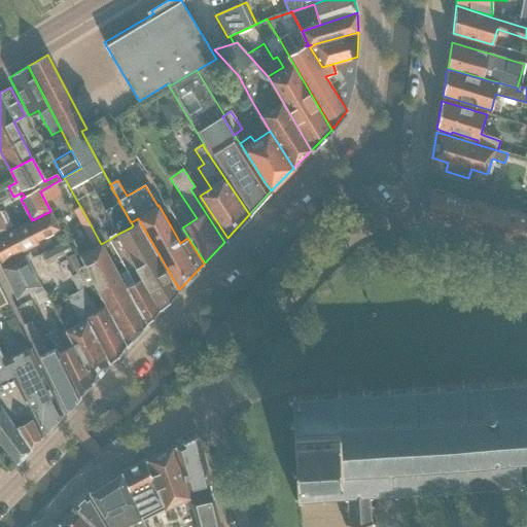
[(61,194),(57,186),(42,194),(46,201),(61,194)]
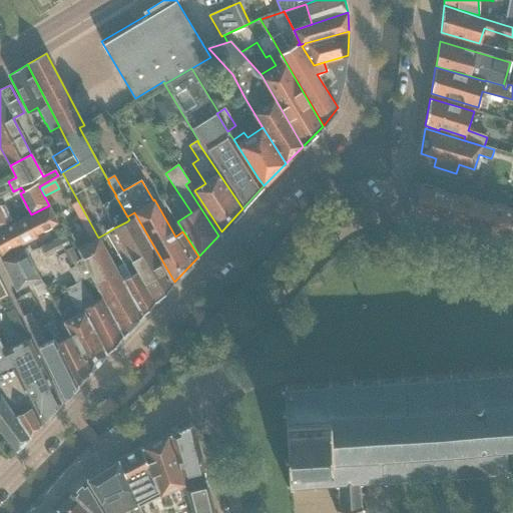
[(0,185),(0,225),(7,222),(12,220),(4,203),(0,205),(0,194),(7,191),(3,184),(0,185)]
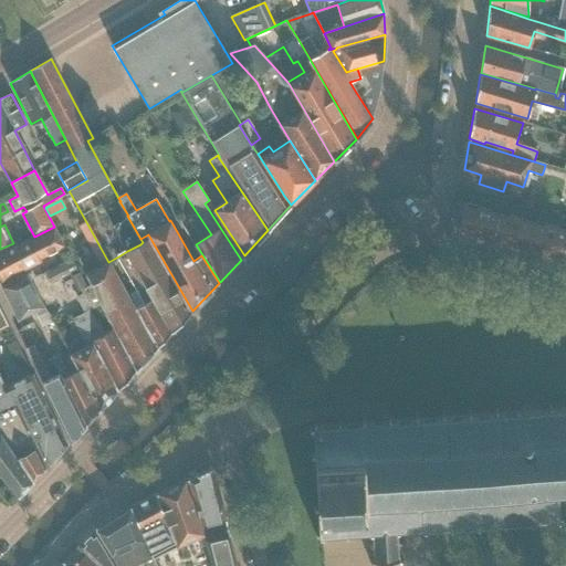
[(106,260),(86,223),(80,227),(100,263),(106,260)]
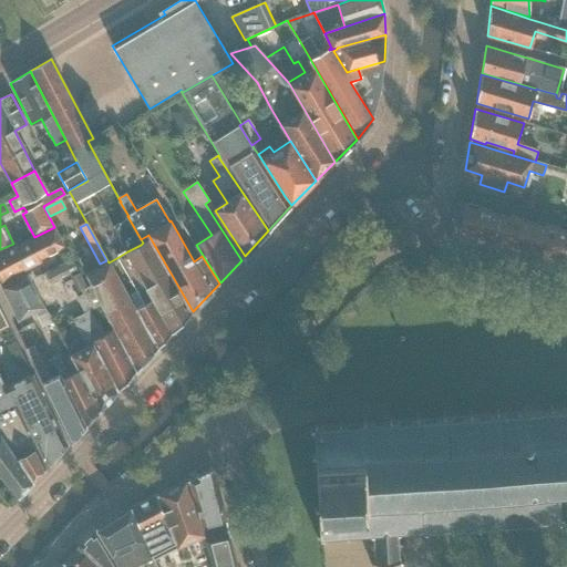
[(54,227),(34,237),(0,255),(0,277),(2,281),(41,261),(40,259),(64,246),(54,227)]
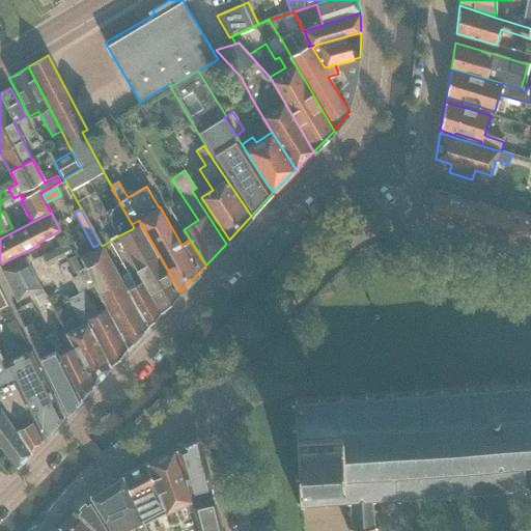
[(119,235),(162,311),(180,291),(140,224),(134,227),(132,229),(119,235)]
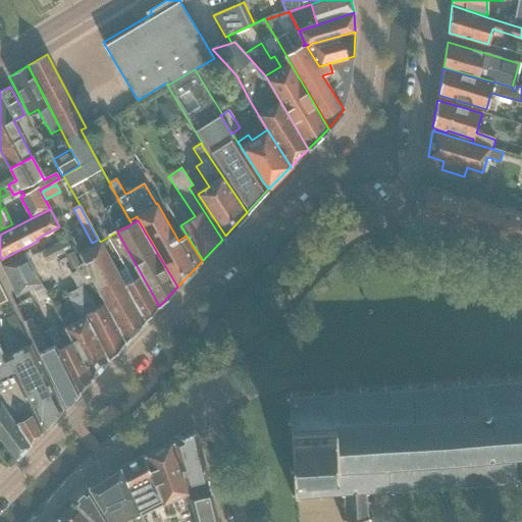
[(145,320),(159,306),(117,231),(109,237),(134,279),(125,284),(145,320)]
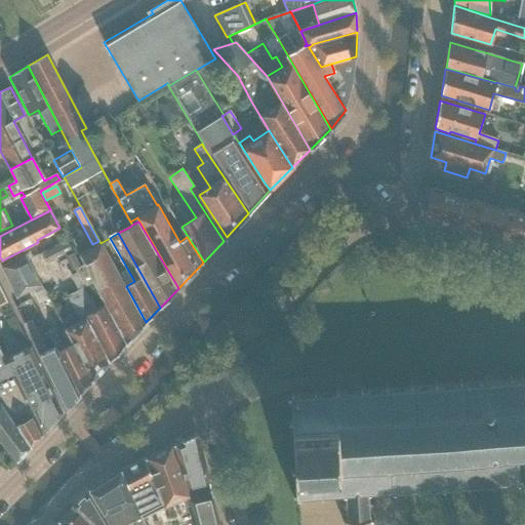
[(80,267),(67,241),(61,245),(42,253),(47,263),(65,253),(74,271),(80,267)]
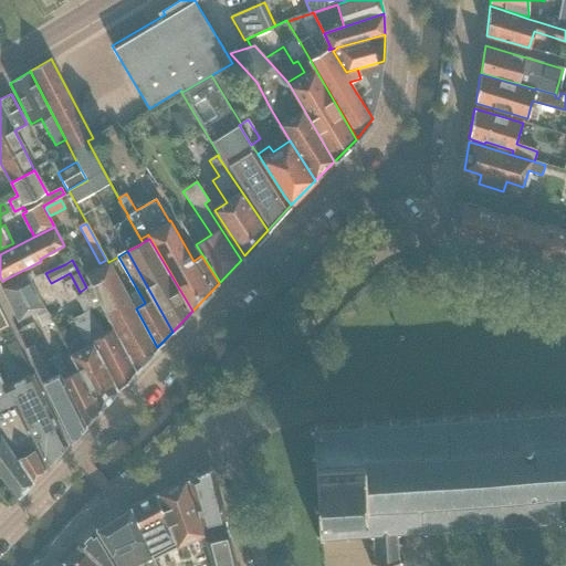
[(132,359),(137,369),(157,348),(111,264),(87,276),(93,286),(83,291),(84,293),(92,308),(93,310),(103,305),(116,329),(132,359)]
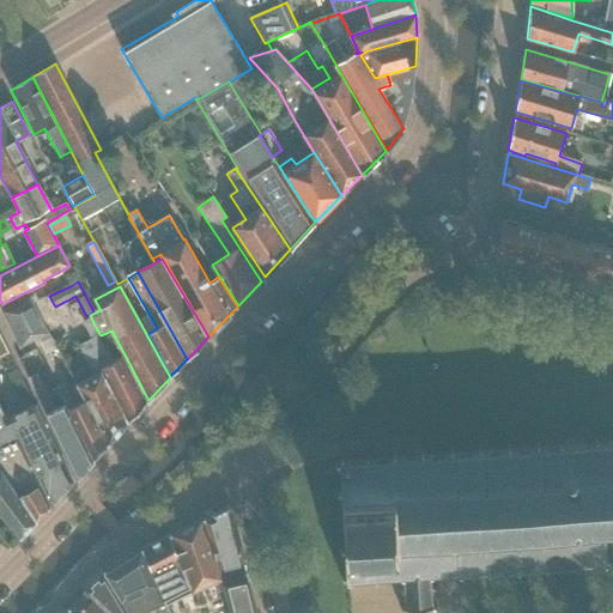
[(37,339),(49,333),(30,296),(1,310),(20,347),(37,339)]
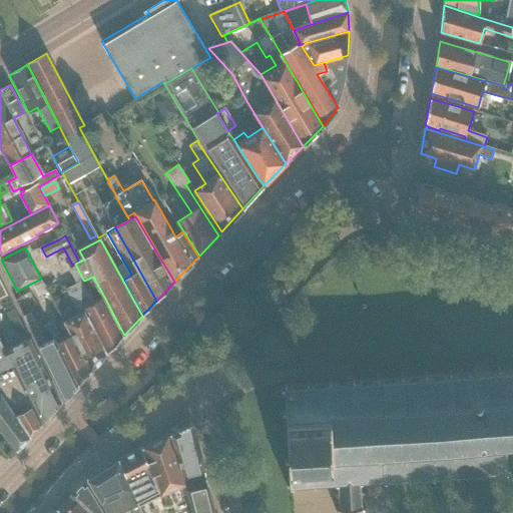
[(76,283),(83,280),(76,266),(69,270),(76,283)]
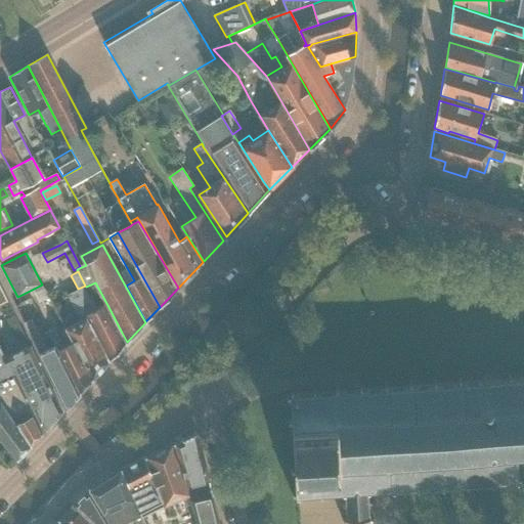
[(42,285),(32,290),(40,305),(50,301),(42,285)]
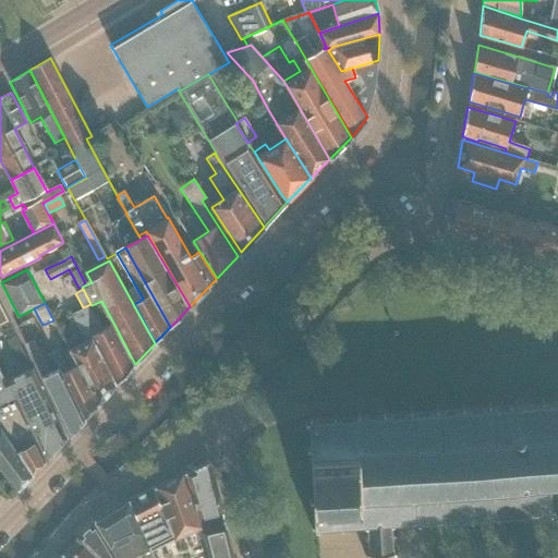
[(87,325),(96,319),(89,307),(73,315),(86,342),(70,351),(77,365),(93,393),(98,404),(117,385),(111,374),(97,346),(87,325)]
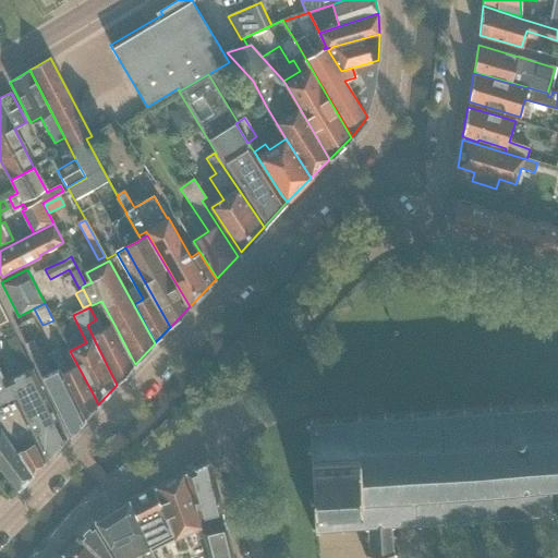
[(87,325),(97,346),(111,374),(117,385),(135,364),(130,354),(114,325),(105,331),(98,319),(96,319),(87,325)]
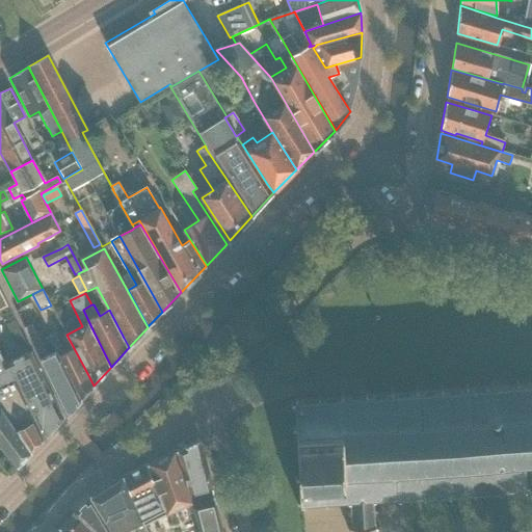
[(24,341),(15,320),(6,324),(17,345),(24,341)]
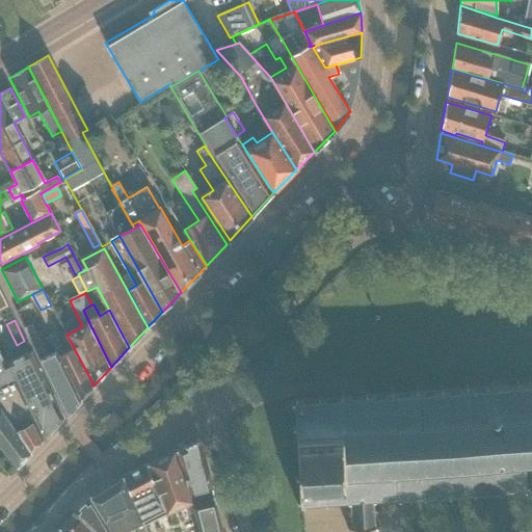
[(67,414),(80,400),(56,352),(47,357),(40,341),(31,324),(24,328),(26,333),(67,414)]
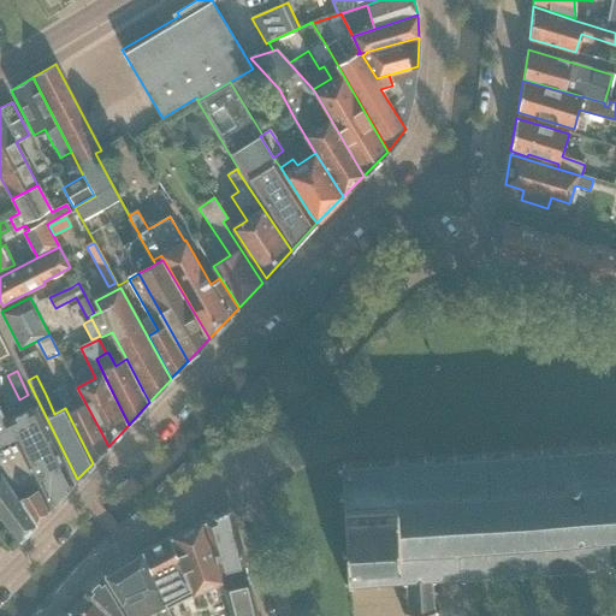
[(57,391),(65,408),(93,463),(108,446),(102,434),(86,403),(76,409),(64,386),(57,391)]
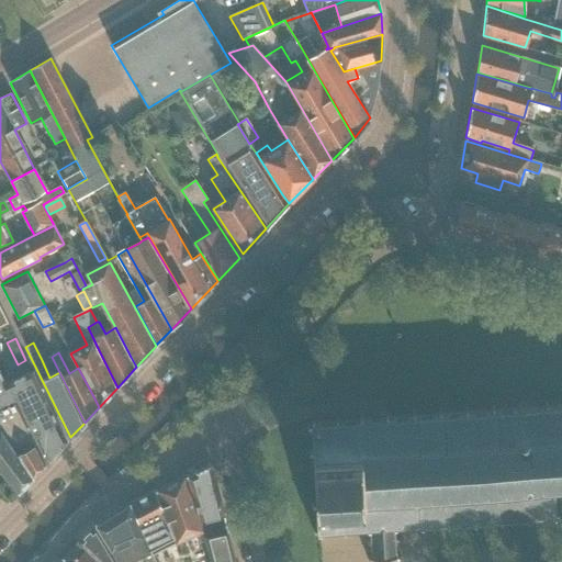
[(31,373),(8,385),(0,370),(0,403),(12,397),(44,464),(66,442),(31,373)]
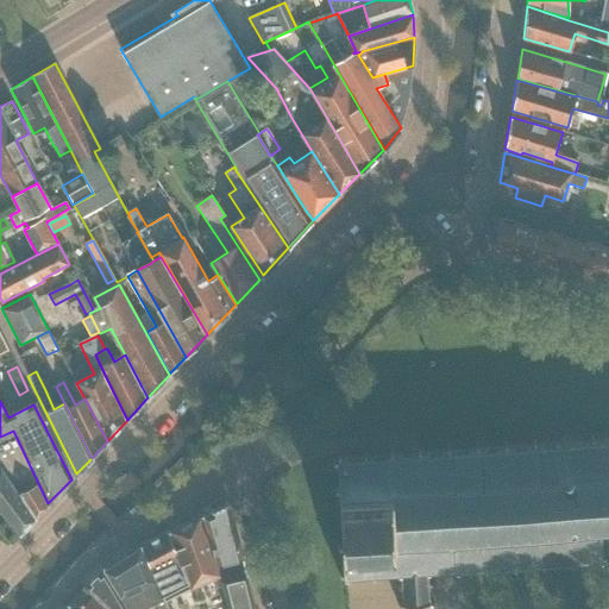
[(418,449),(418,453),(394,454),(394,450),(388,451),(389,454),(369,457),(369,452),(364,452),(364,457),(341,459),(341,454),(338,454),(338,458),(337,459),(337,460),(333,460),(333,465),(337,465),(338,489),(334,489),(334,493),(338,493),(341,546),(338,546),(338,550),(341,550),(344,572),(339,572),(339,576),(344,576),(344,577),(345,577),(346,583),(351,582),(350,577),(371,575),(372,581),(376,579),(376,575),(397,573),(399,578),(401,578),(402,586),(396,586),(396,590),(402,590),(402,604),(399,608),(402,608),(406,607),(427,606),(431,608),(434,607),(429,602),(429,589),(433,588),(433,584),(428,584),(428,582),(429,571),(454,569),(454,575),(459,573),(459,569),(482,567),(483,572),(487,572),(488,567),(512,565),(512,571),(516,570),(516,565),(539,564),(539,569),(544,569),(544,564),(567,562),(569,566),(573,566),(573,562),(597,559),(597,564),(602,564),(602,559),(606,559),(606,556),(601,556),(600,527),(608,526),(608,438),(595,440),(594,435),(589,435),(590,440),(566,441),(565,438),(562,438),(562,443),(538,444),(537,439),(532,440),(532,444),(509,446),(508,441),(503,441),(503,446),(479,449),(479,444),(475,444),(475,449),(452,450),(451,446),(446,446),(446,451),(422,452),(422,447),(418,449)]
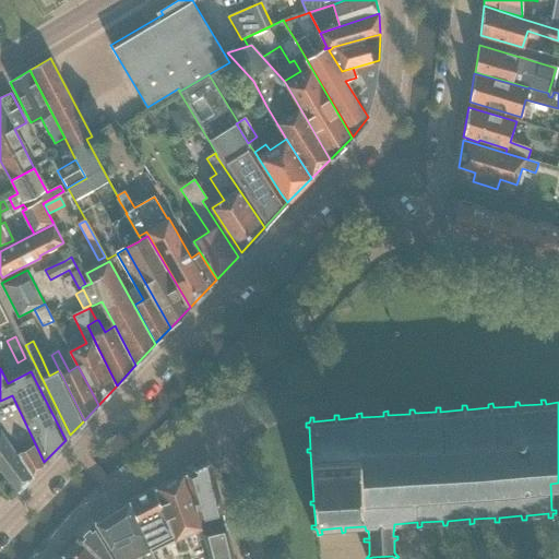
[(12,401),(0,407),(0,430),(33,475),(43,464),(12,401)]
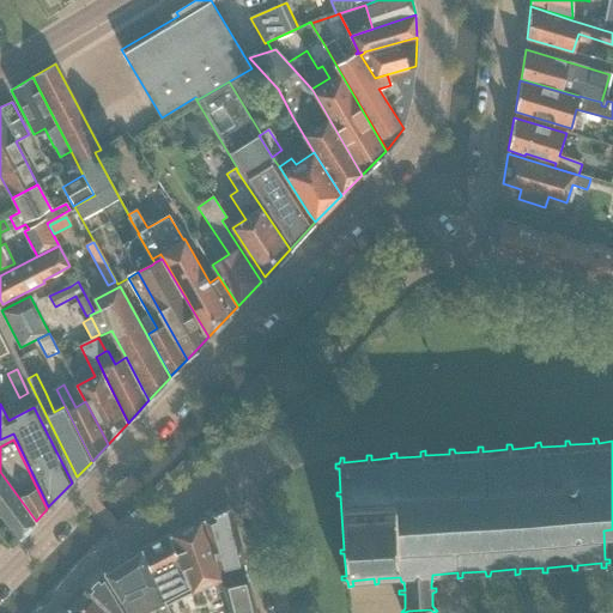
[(0,472),(0,513),(20,536),(36,521),(0,472)]
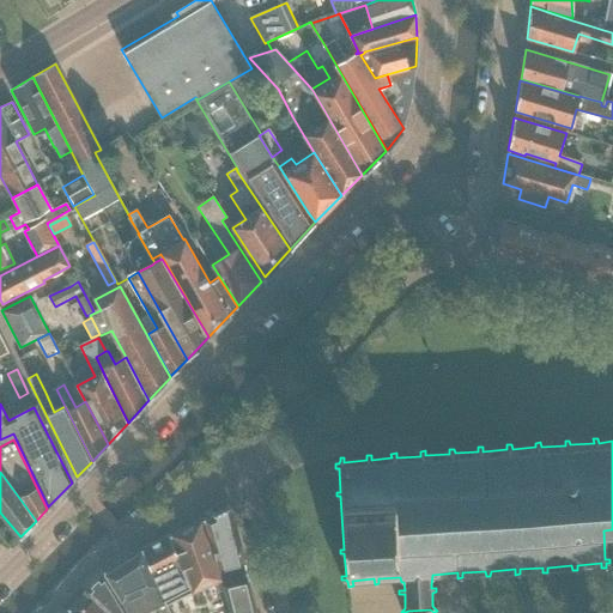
[(204,519),(202,517),(207,529),(214,554),(220,577),(230,612),(256,612),(230,505),(230,504),(211,514),(211,515),(204,519)]
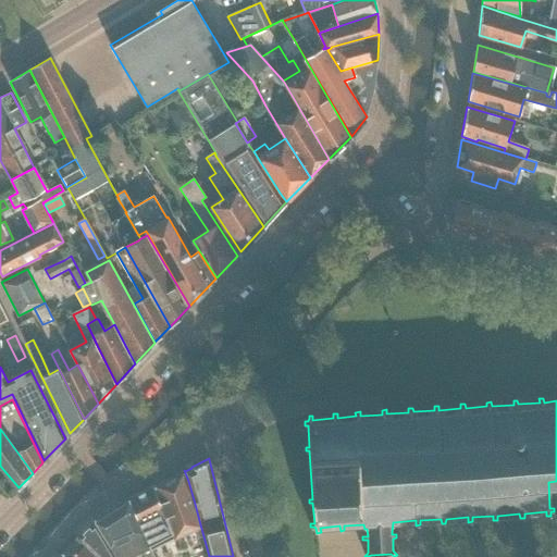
[(169,479),(152,486),(157,496),(162,508),(169,519),(176,536),(200,524),(195,504),(188,481),(184,470),(169,479)]
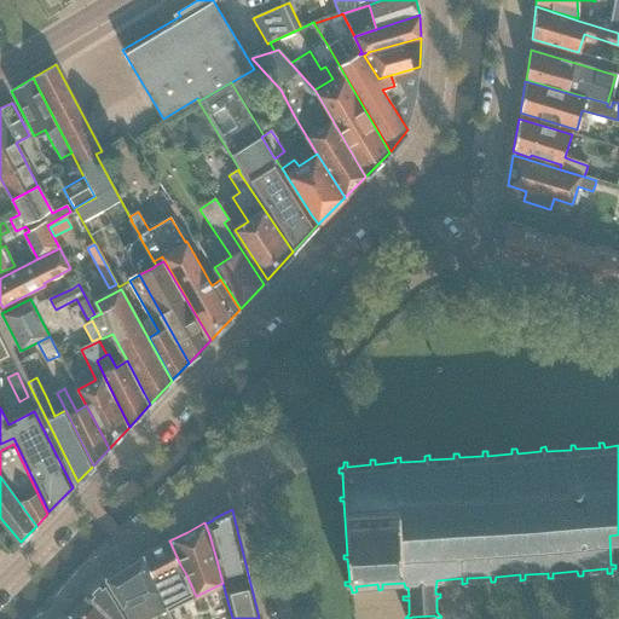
[(169,541),(144,555),(155,578),(166,601),(163,602),(167,611),(168,611),(196,596),(187,577),(180,565),(174,551),(169,541)]
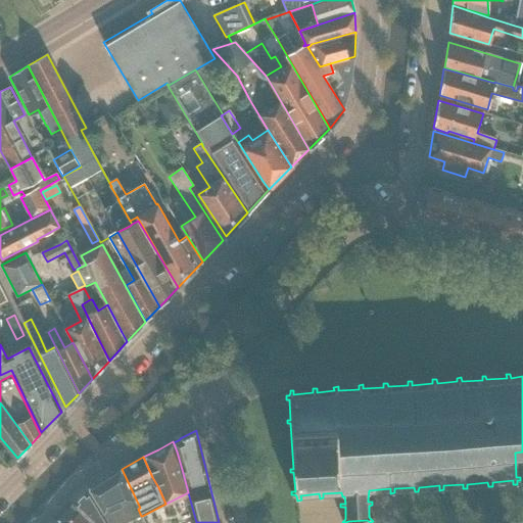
[(121,469),(90,489),(100,507),(110,522),(145,522),(142,516),(141,516),(138,509),(122,471),(121,469)]
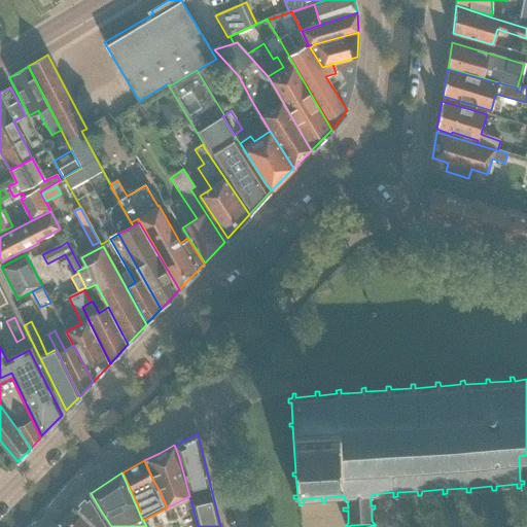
[(91,493),(73,508),(90,526),(111,526),(101,511),(91,493)]
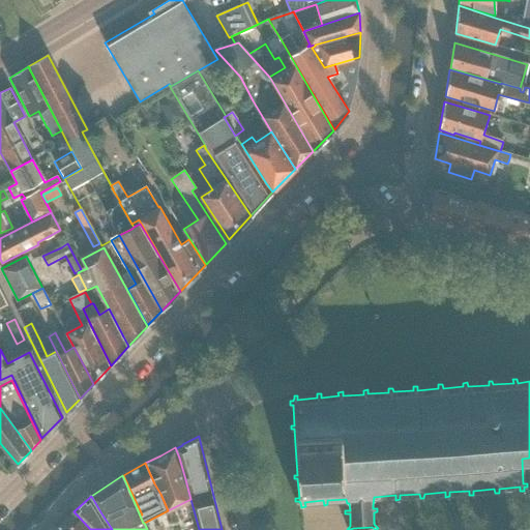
[(90,529),(74,511),(59,528),(60,529),(90,529)]
